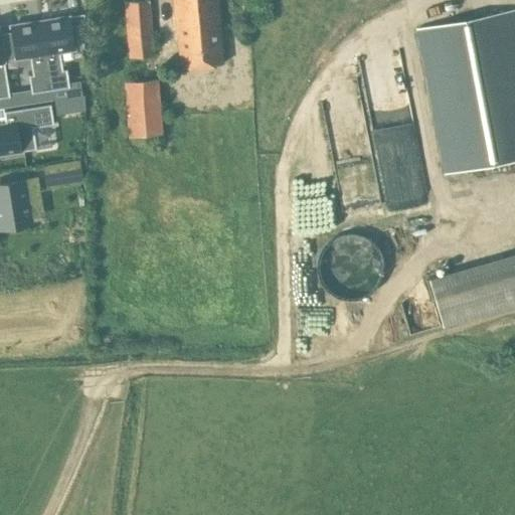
[(150,0),(125,2),(129,57),(155,55),(150,0)]
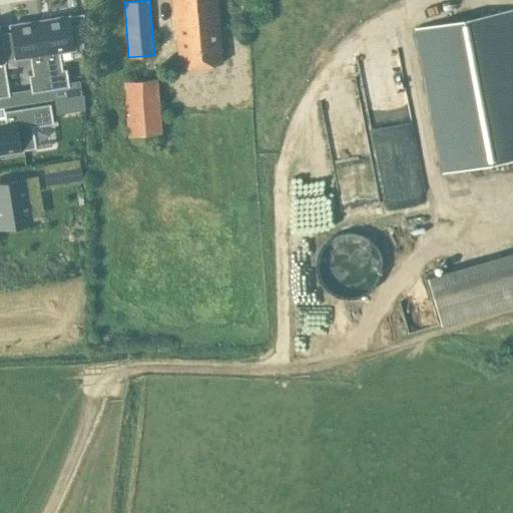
[(174,0),(180,66),(221,62),(215,0),(174,0)]
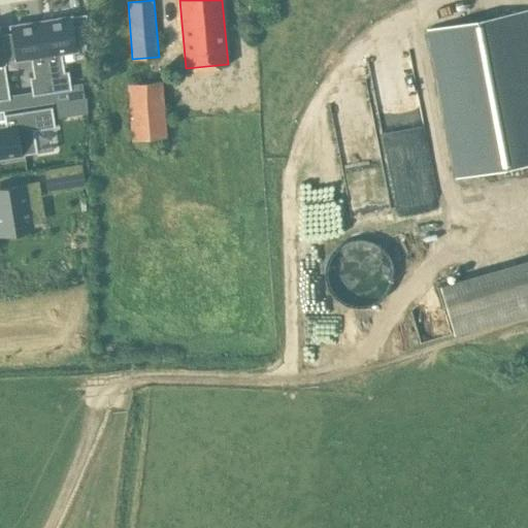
[(456,177),(527,163),(527,12),(527,9),(427,29),(456,177)]
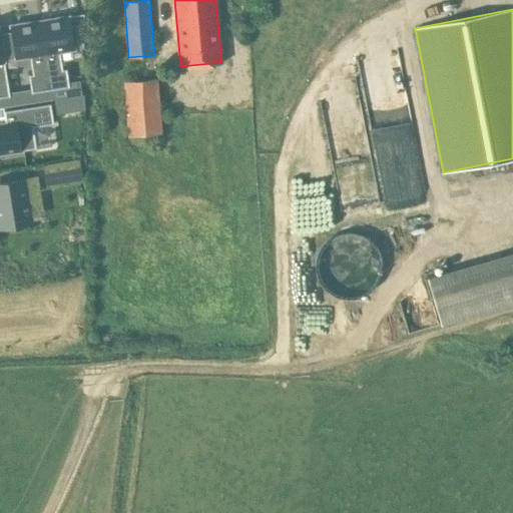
[(68,16),(70,26),(83,24),(83,15),(83,14),(68,16)]
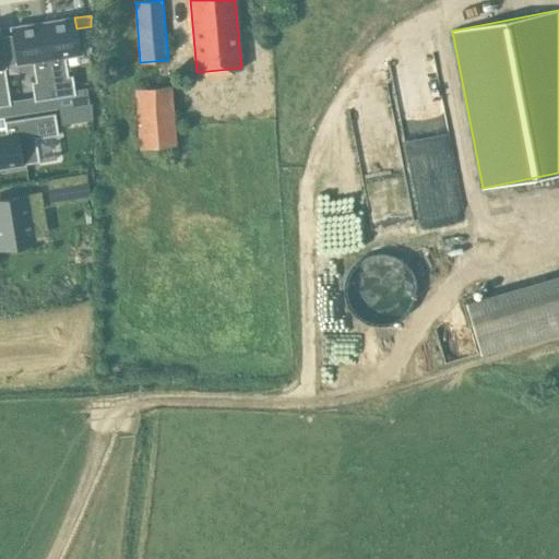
[(74,16),(44,22),(56,97),(58,108),(59,107),(78,105),(75,94),(76,94),(74,84),(73,74),(69,75),(66,56),(81,54),(76,28),(74,18),(74,16)]
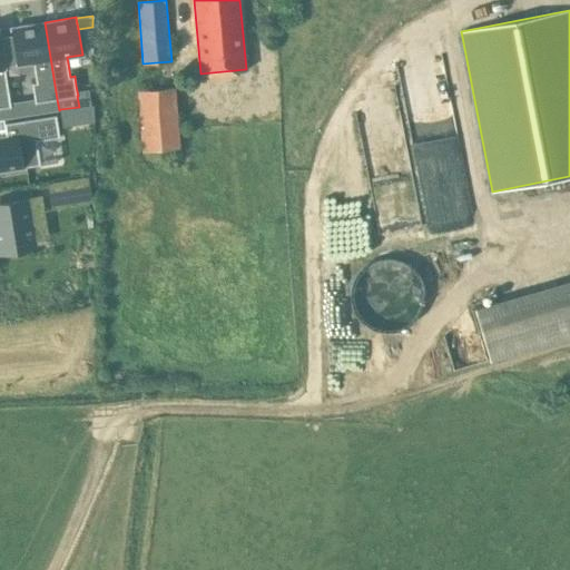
[(17,55),(3,57),(5,67),(18,65),(33,62),(37,81),(32,82),(35,92),(36,102),(37,102),(57,99),(45,22),(12,28),(13,35),(17,55)]
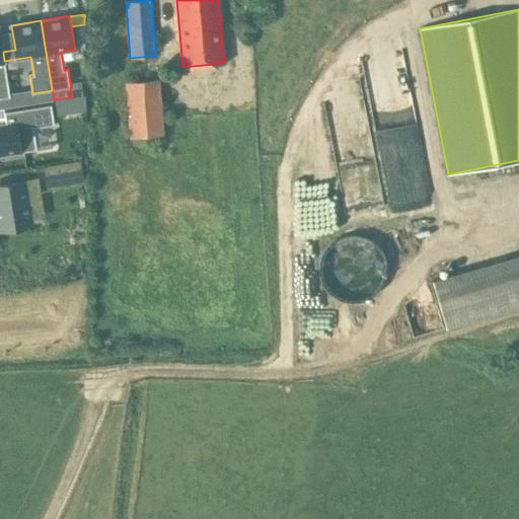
[(0,31),(0,107),(12,106),(4,61),(3,52),(0,33),(0,31)]
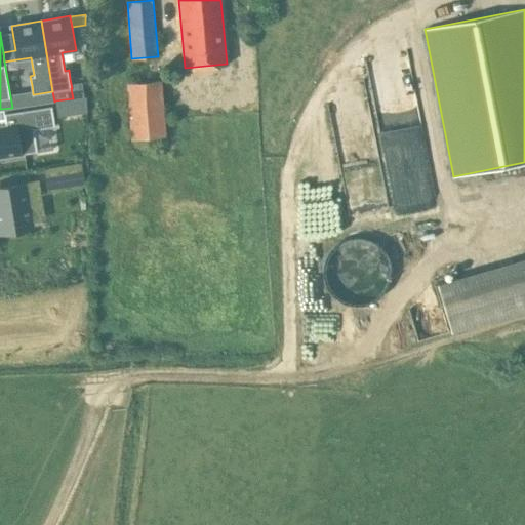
[(80,78),(70,79),(72,88),(71,88),(73,98),(83,96),(80,78)]
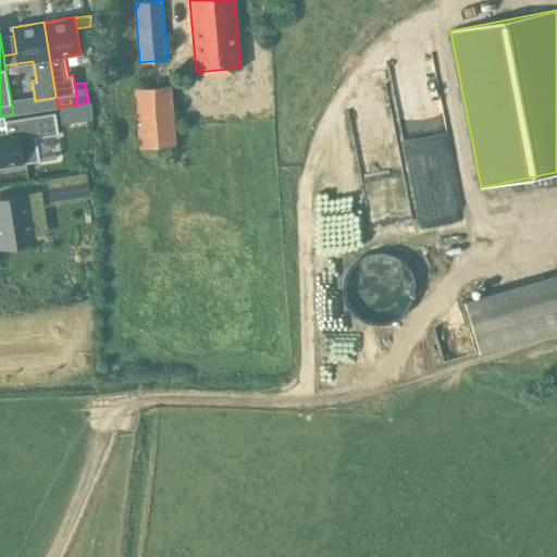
[(170,86),(134,89),(139,148),(175,145),(170,86)]
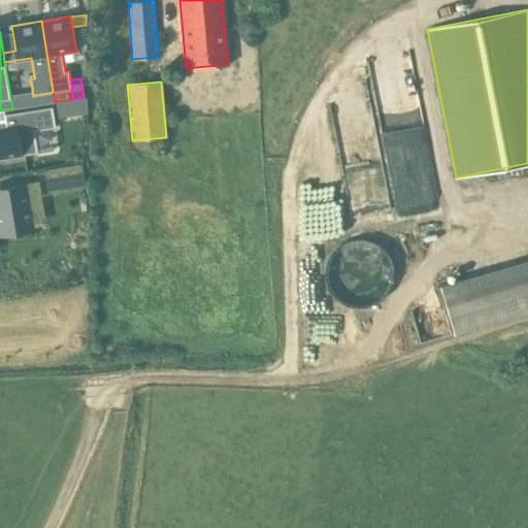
[(73,99),(56,101),(59,117),(86,112),(87,112),(87,97),(86,97),(84,97),(73,99)]
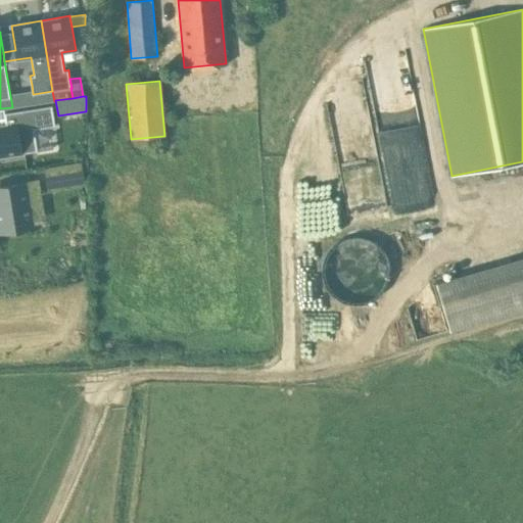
[(0,155),(37,150),(34,129),(54,125),(51,105),(4,112),(6,124),(0,125),(0,155)]
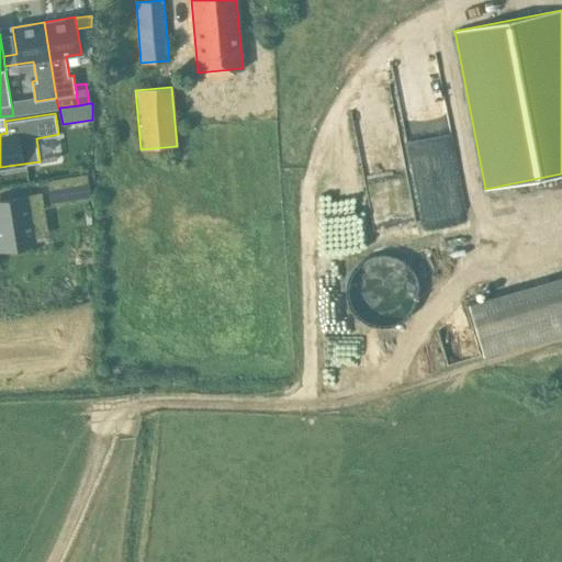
[(53,193),(87,188),(85,175),(51,180),(53,193)]
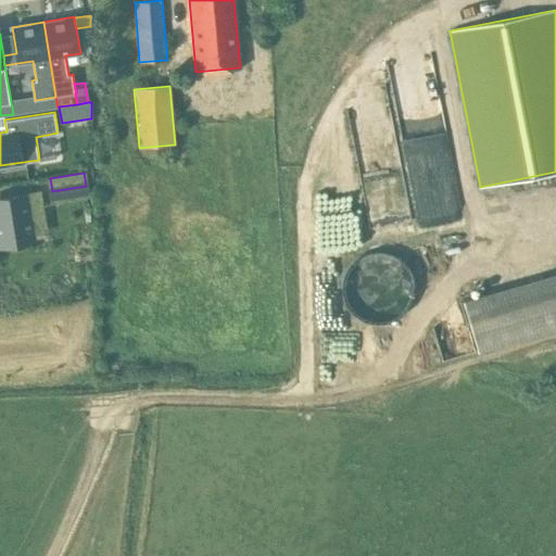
[(29,219),(42,217),(39,193),(0,199),(0,243),(33,239),(29,219)]
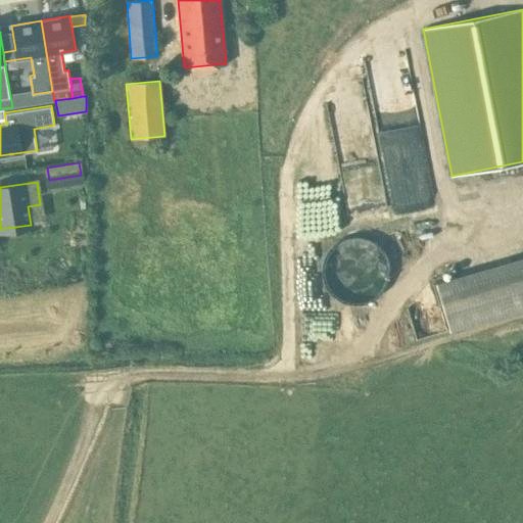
[(373,267),(372,237),(351,238),(352,268),(373,267)]
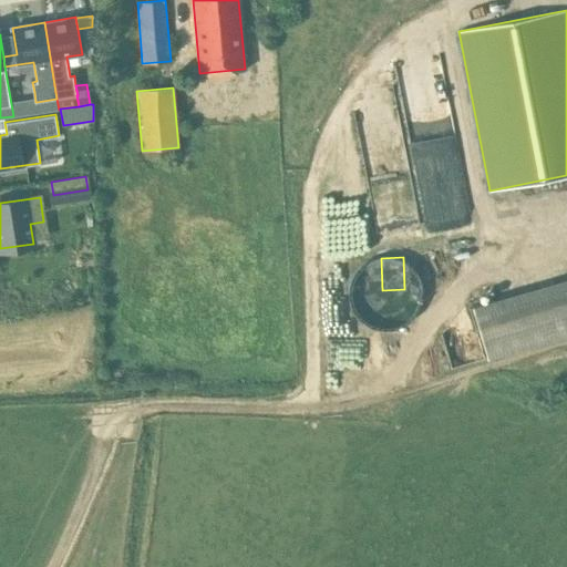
[(487,359),(566,336),(566,278),(472,306),(487,359)]
